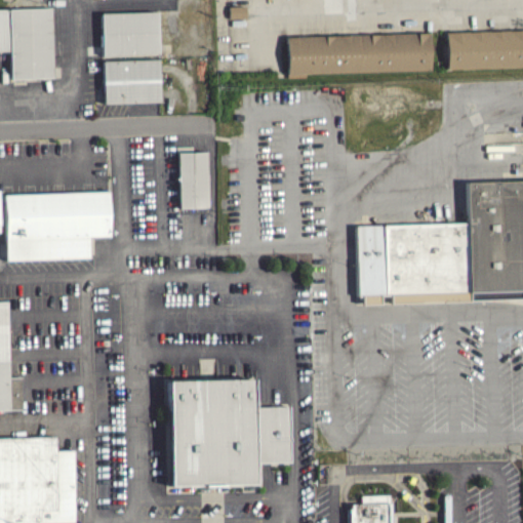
[(0,10),(0,53),(10,53),(12,81),(55,80),(54,9),(0,10)]
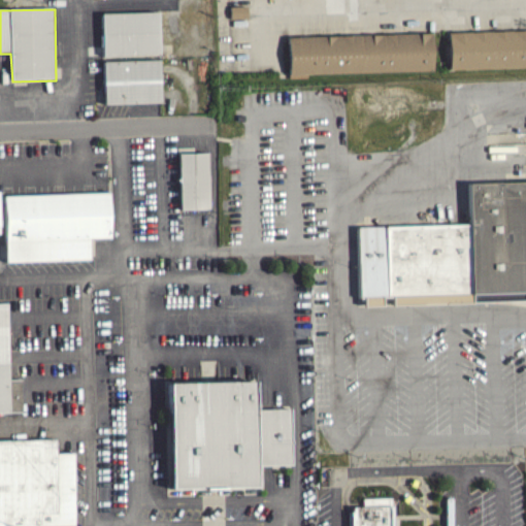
[(103,13),(105,59),(160,57),(159,12),(103,13)]
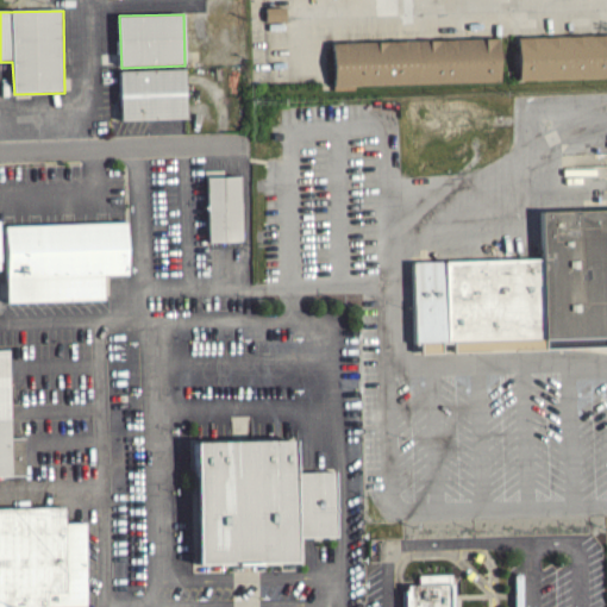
[(286,29),(286,16),(267,16),(267,30),(286,29)]
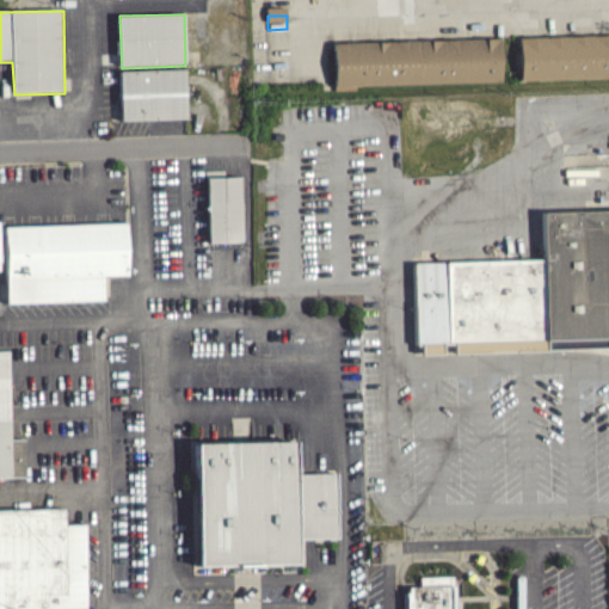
[(608,36),(518,40),(520,80),(608,77),(608,36)]
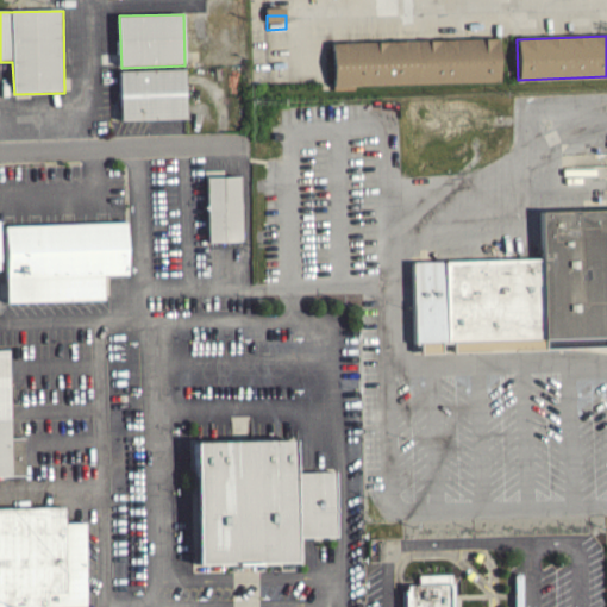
[(333,44),(335,87),(499,82),(498,39),(333,44)]
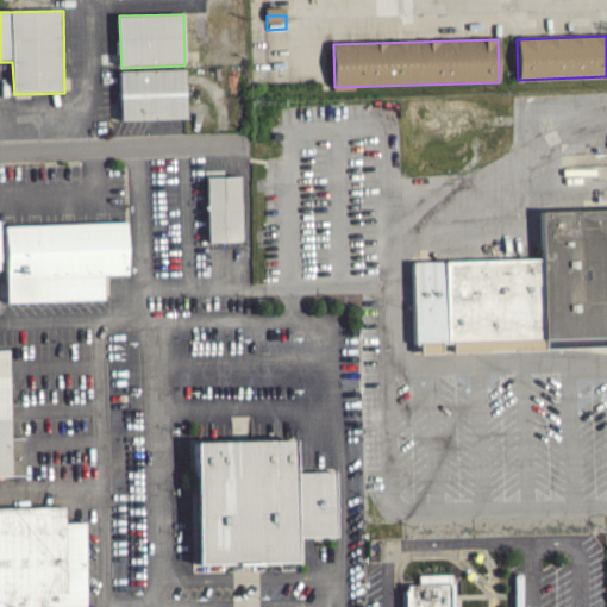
[(121,72),(123,121),(188,119),(186,70),(121,72)]
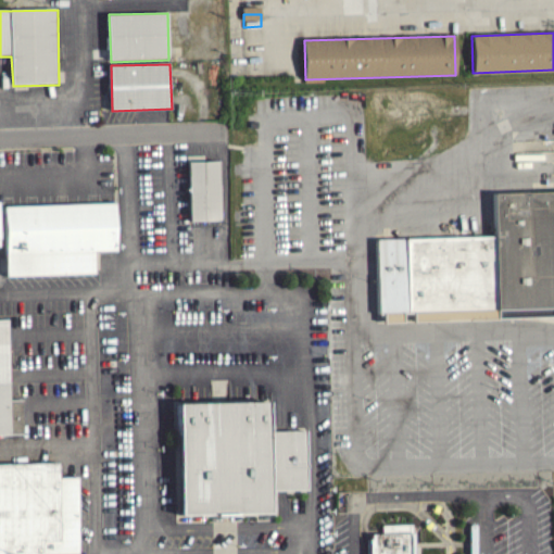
[(189,163),(190,223),(222,223),(219,162),(189,163)]
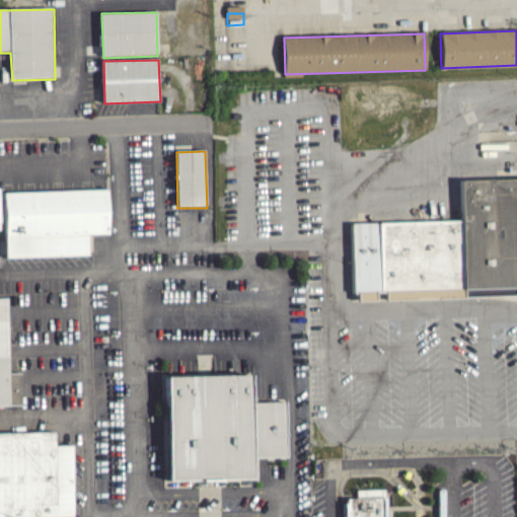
[(516,296),(466,298),(464,221),(463,180),(516,178),(516,296)]
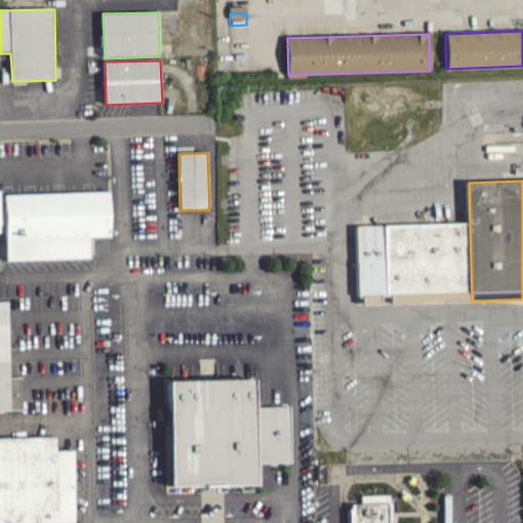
[(5,195),(7,259),(92,258),(92,239),(113,238),(112,192),(5,195)]
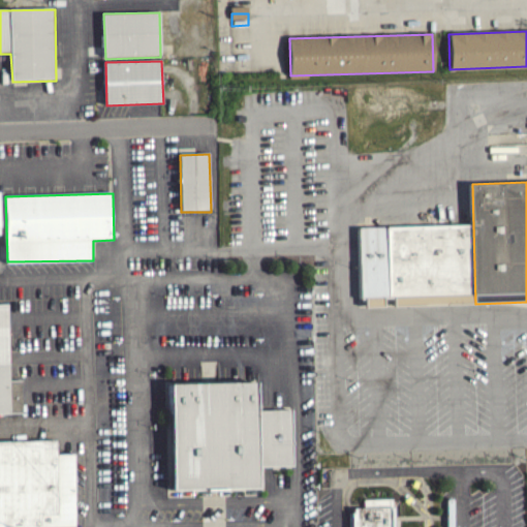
[(475,304),(395,306),(395,298),(391,298),(390,227),(473,225),(475,304)]
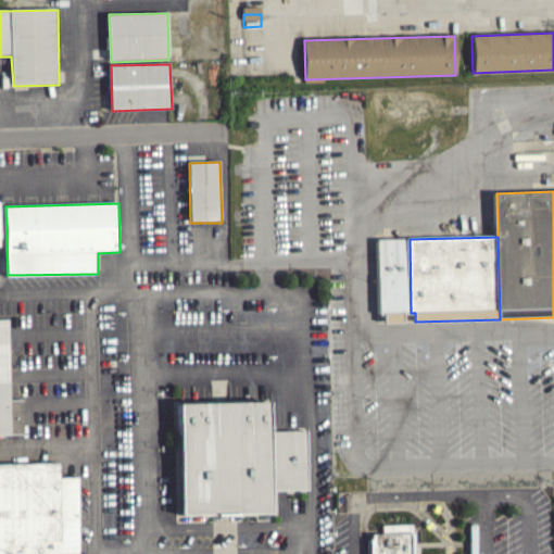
[(411,313),(404,313),(404,323),(386,323),(386,314),(380,314),(379,239),(410,239),(411,313)]
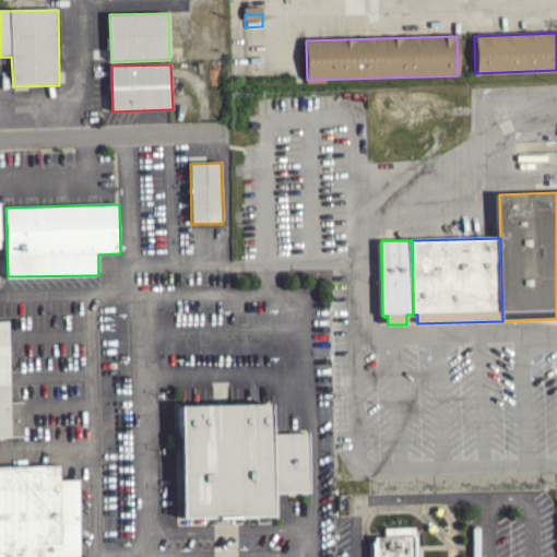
[(0,438),(0,321),(9,321),(10,403),(24,403),(25,437),(11,438),(0,438)]
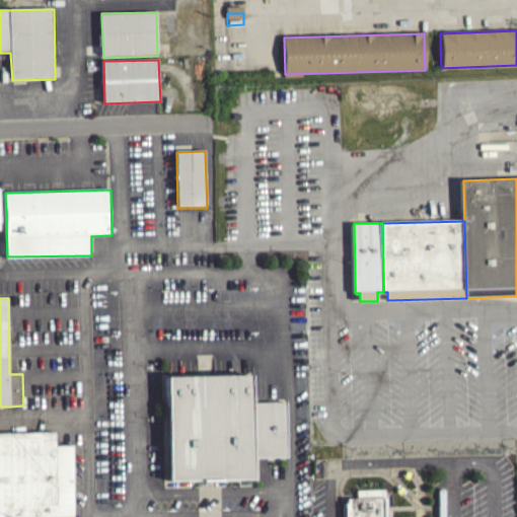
[(170,379),(254,378),(254,404),(260,404),(290,403),(291,459),(256,459),(257,488),(171,489),(170,379)]
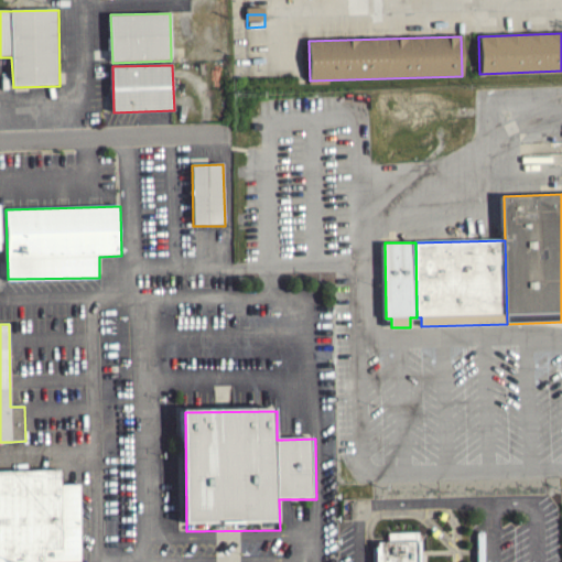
[(0,561),(0,472),(61,469),(62,484),(80,484),(83,561),(0,561)]
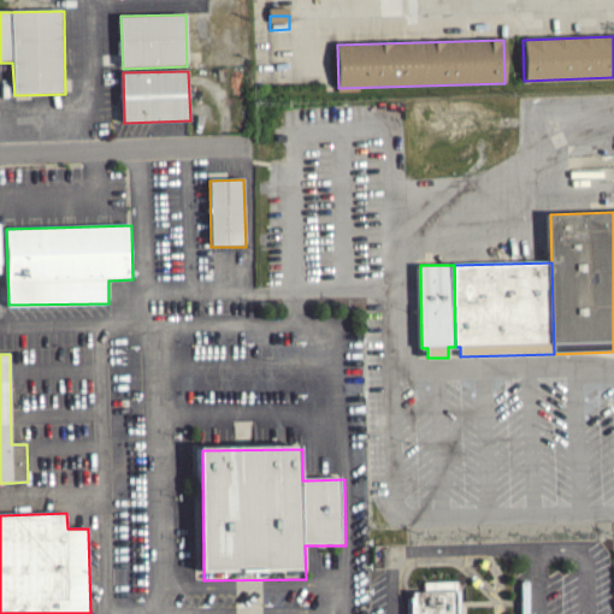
[(408,590),(462,589),(462,613),(407,613),(407,602),(408,602),(408,590)]
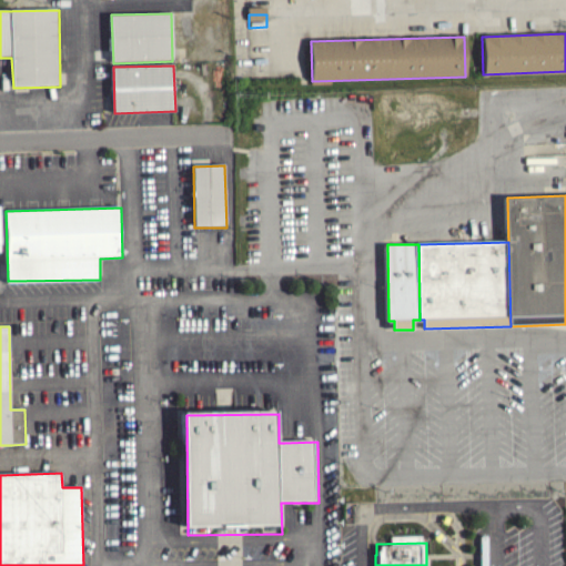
All buildings are outlined.
